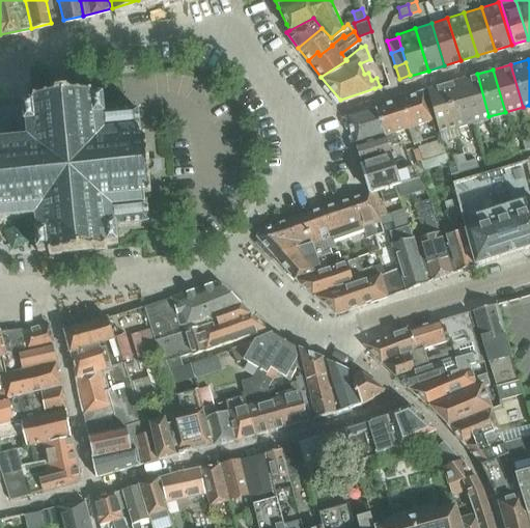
[(477,74),(459,78),(472,121),(489,116),(477,74)]
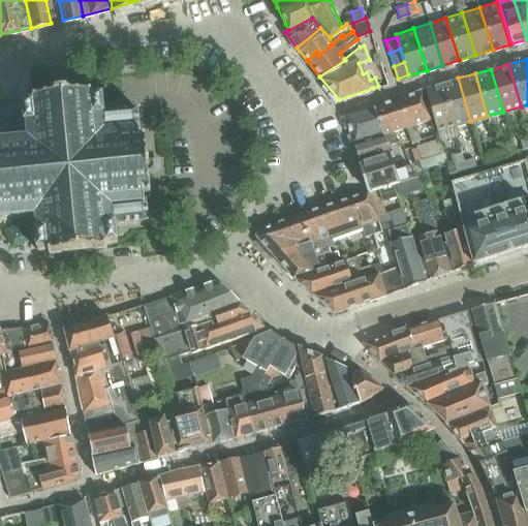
[(458,78),(441,83),(453,126),(470,121),(458,78)]
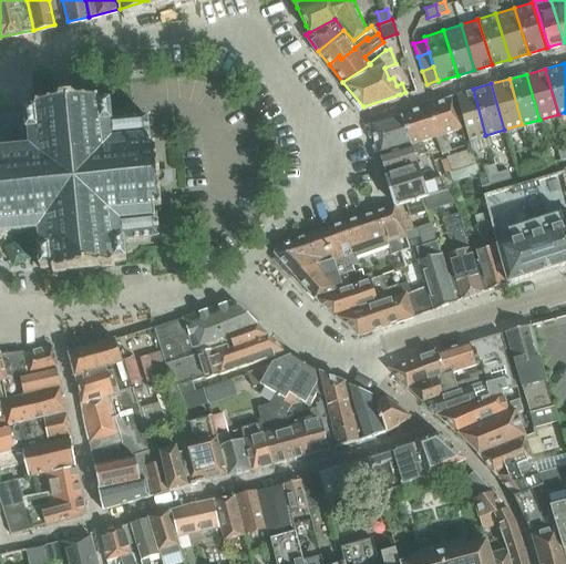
[(473,89),(454,94),(467,140),(485,135),(473,89)]
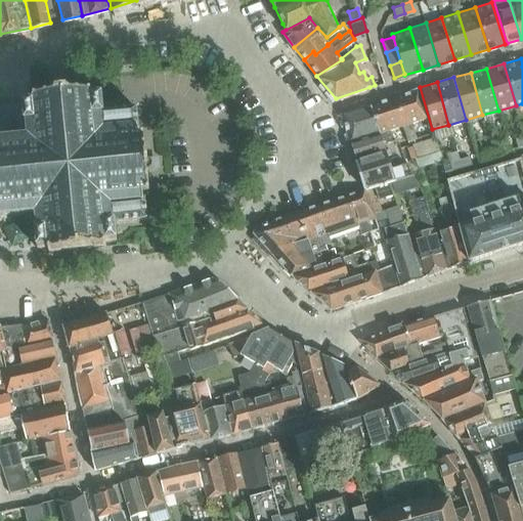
[(35,226),(37,247),(47,246),(48,250),(60,249),(60,248),(92,245),(93,246),(105,244),(105,240),(117,239),(115,222),(147,218),(145,198),(144,198),(143,191),(149,190),(143,132),(137,133),(137,127),(138,127),(136,105),(103,109),(101,92),(91,93),(90,88),(77,90),(77,91),(45,94),(45,93),(32,94),(33,99),(22,100),(23,109),(24,120),(26,120),(26,122),(27,134),(12,136),(12,135),(9,135),(9,136),(0,137),(0,216),(3,216),(3,215),(16,213),(16,214),(20,214),(20,213),(35,212),(35,213),(36,224),(36,225),(36,226),(35,226)]
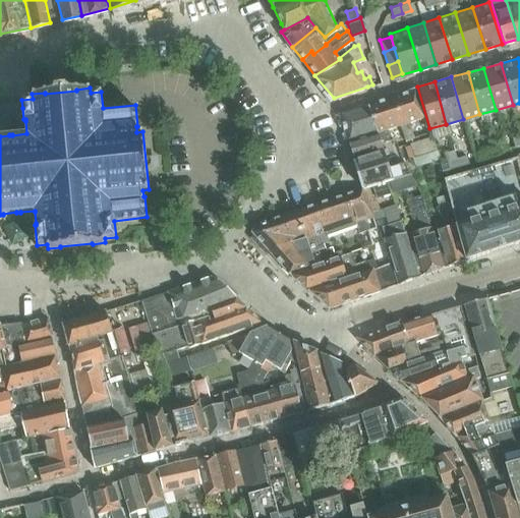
[(413,88),(393,95),(402,123),(409,121),(423,117),(413,88)]
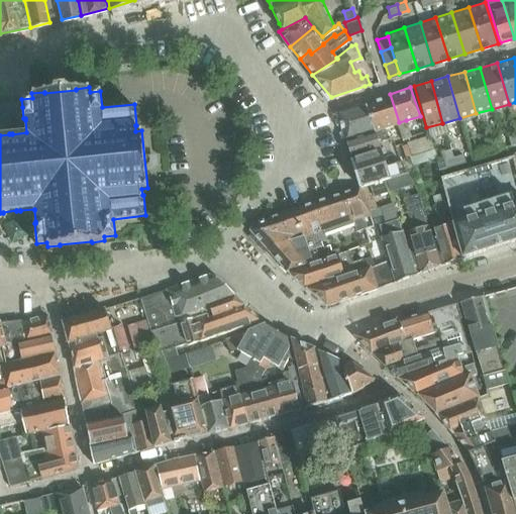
[(390,94),(365,103),(374,129),(374,130),(383,127),(397,123),(399,122),(390,94)]
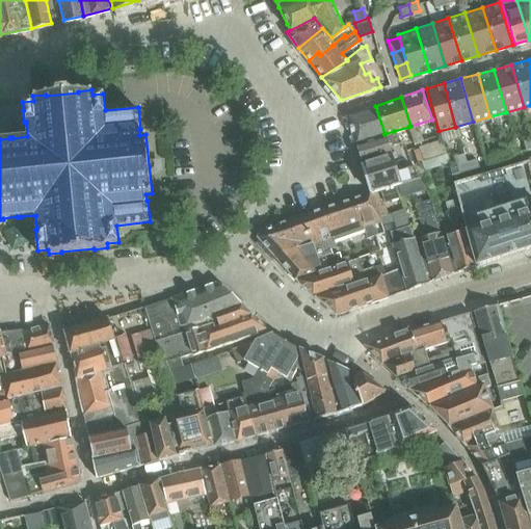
[(375,106),(346,114),(355,142),(385,133),(375,106)]
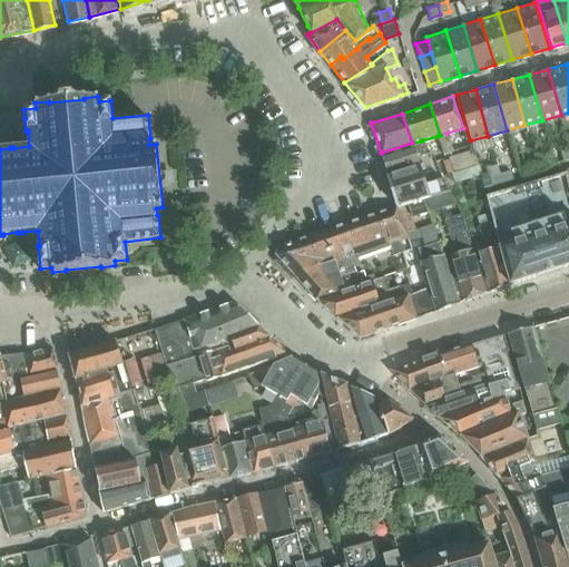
[(12,133),(5,134),(6,143),(13,143),(12,133)]
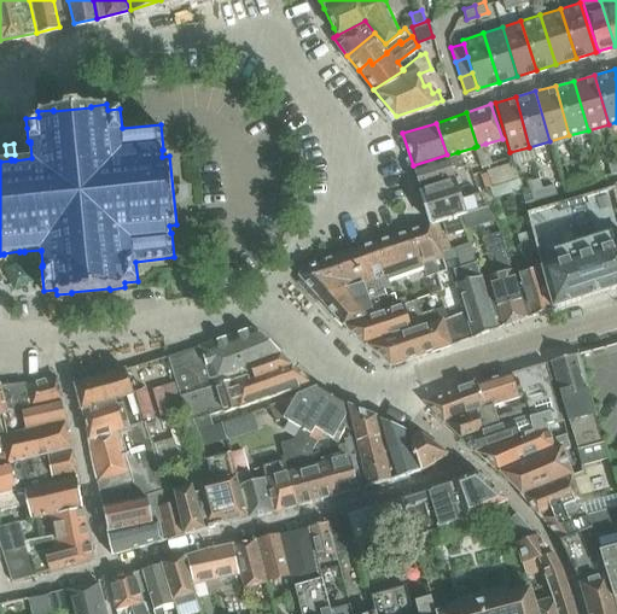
[(477,146),(475,147),(481,165),(492,162),(485,144),(477,146)]
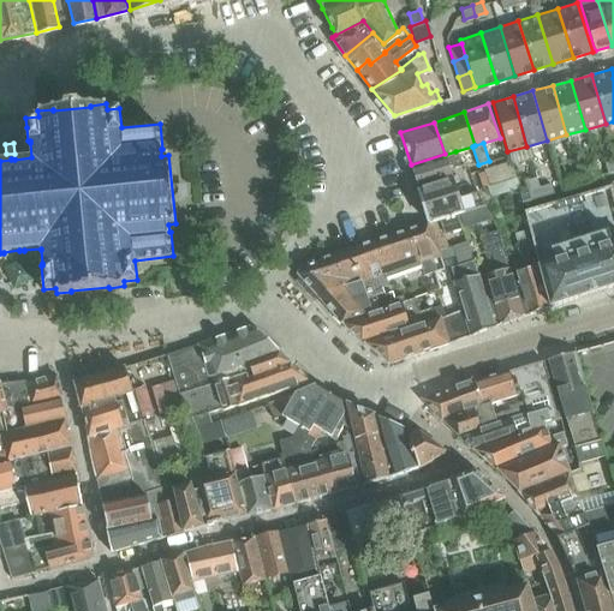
[(445,154),(411,165),(418,187),(453,178),(454,180),(458,179),(457,173),(452,174),(448,163),(453,162),(454,166),(460,163),(459,160),(455,151),(445,155),(445,154)]
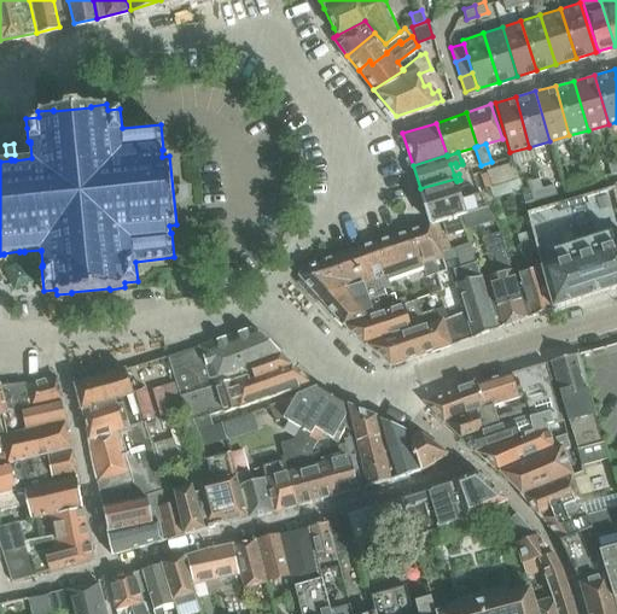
[(572,174),(597,165),(593,156),(569,163),(572,174)]
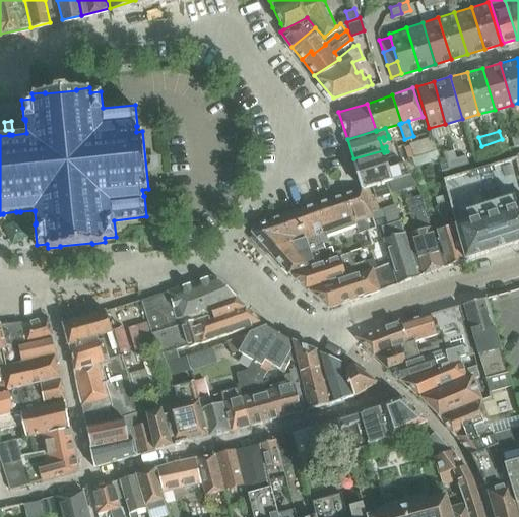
[(431,135),(409,142),(412,154),(435,148),(431,135)]
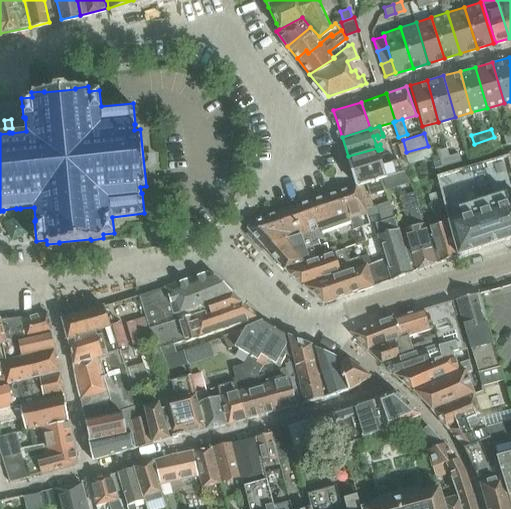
[(460,138),(441,142),(443,151),(462,147),(460,138)]
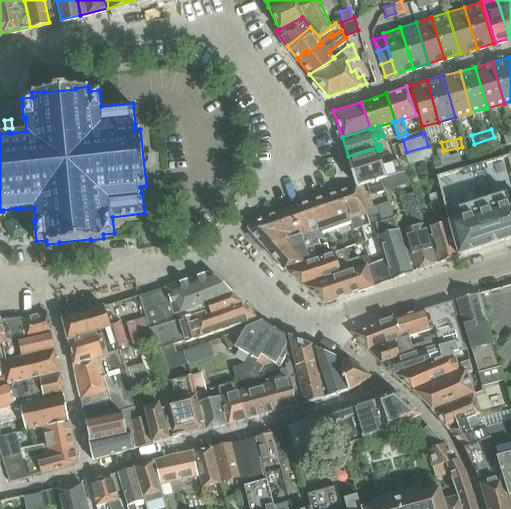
[(489,142),(480,144),(482,153),(491,151),(489,142)]
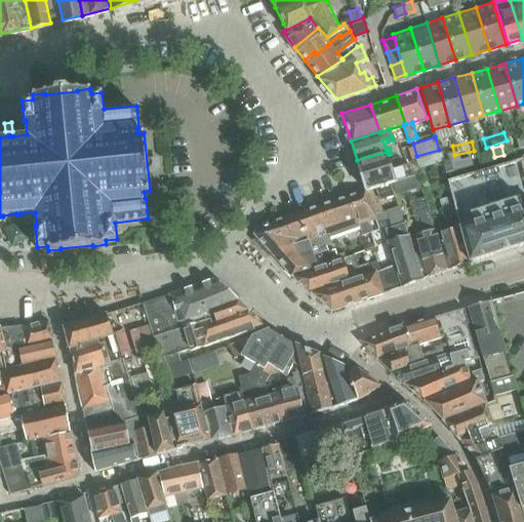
[(492,148),(483,151),(485,160),(494,157),(492,148)]
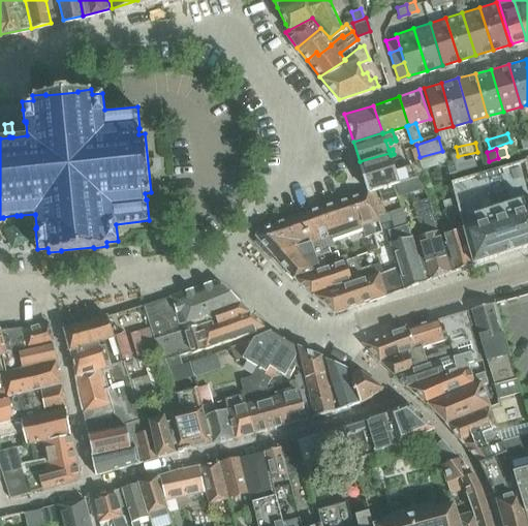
[(442,151),(420,157),(423,167),(438,162),(445,160),(442,151)]
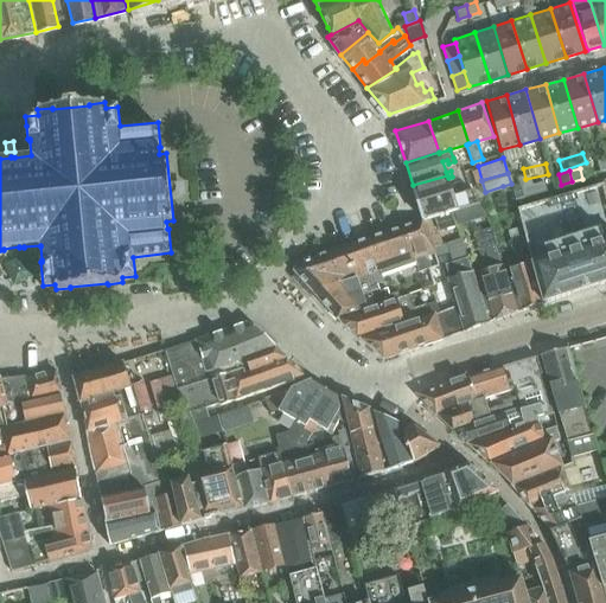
[(413,185),(423,218),(452,210),(471,204),(477,201),(470,188),(452,193),(448,178),(447,175),(413,185)]
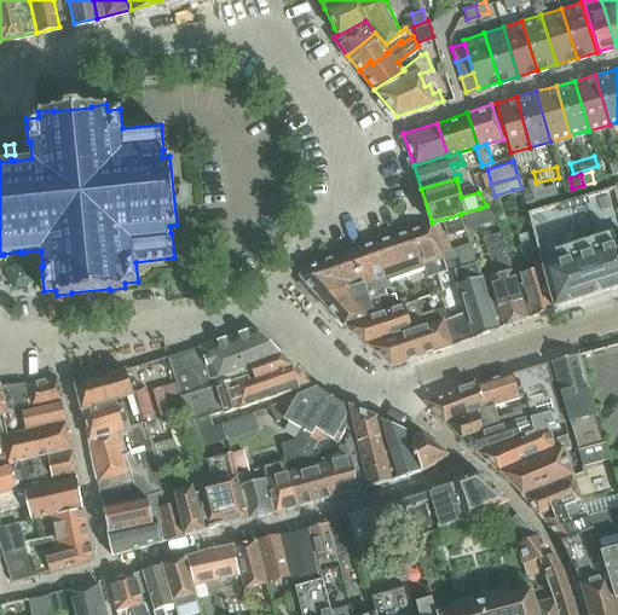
[(554,184),(543,186),(546,196),(556,193),(554,184)]
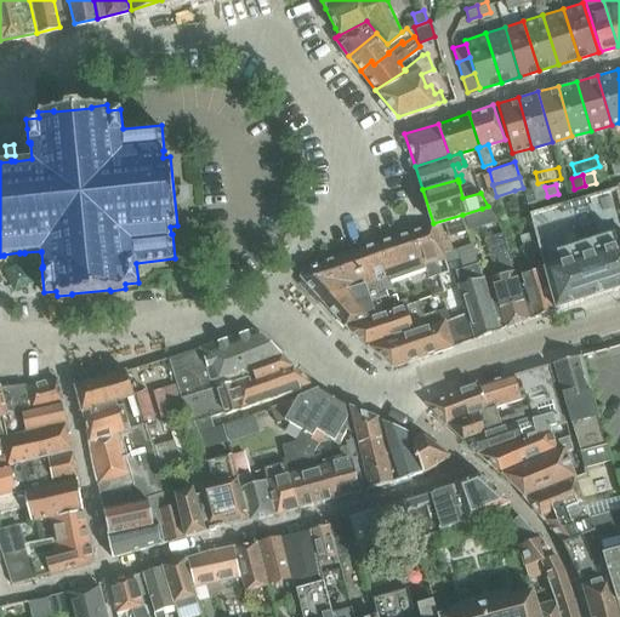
[(619,198),(616,186),(529,211),(534,230),(536,239),(545,267),(556,308),(557,307),(584,298),(585,298),(585,297),(612,289),(612,290),(614,289),(619,286),(619,198)]
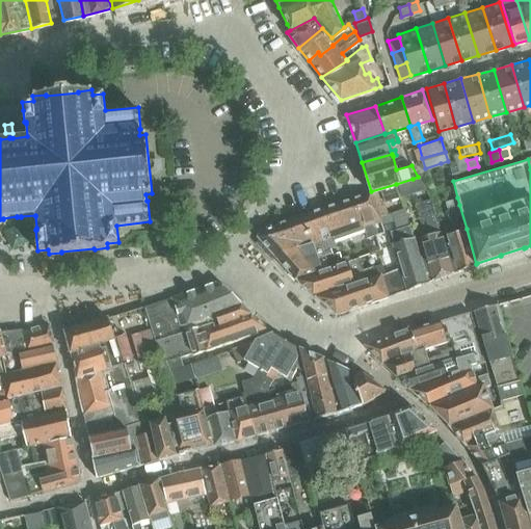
[(467,160),(457,162),(459,170),(469,168),(467,160)]
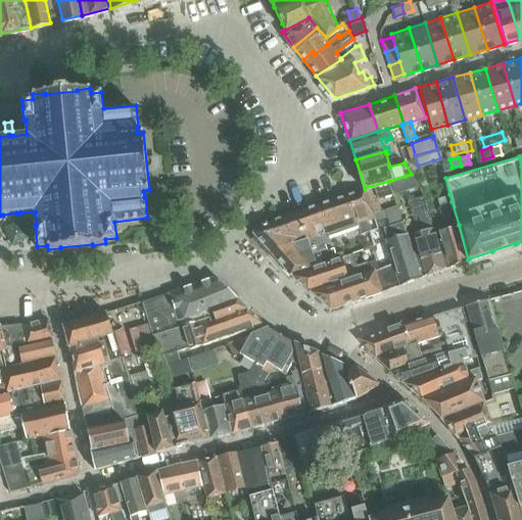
[(389,181),(373,185),(377,197),(393,192),(389,181)]
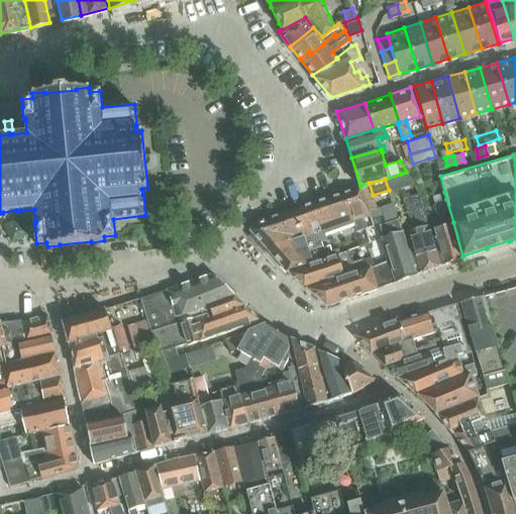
[(360,186),(343,192),(355,224),(356,229),(367,226),(364,219),(363,219),(362,216),(370,213),(369,209),(367,205),(363,194),(360,186)]
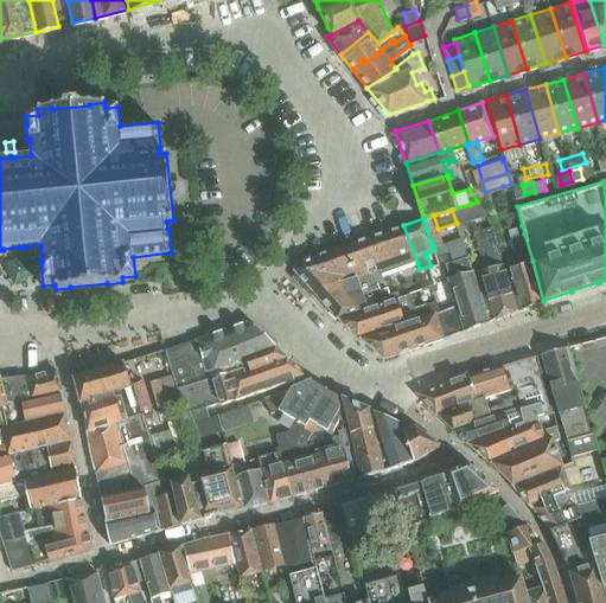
[(403,225),(386,231),(399,269),(418,263),(403,225)]
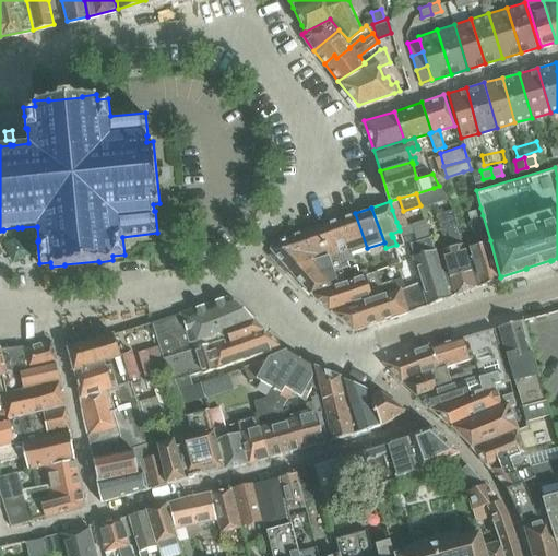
[(442,248),(436,250),(449,296),(455,294),(476,286),(453,211),(451,208),(438,212),(442,228),(447,231),(452,246),(442,248)]
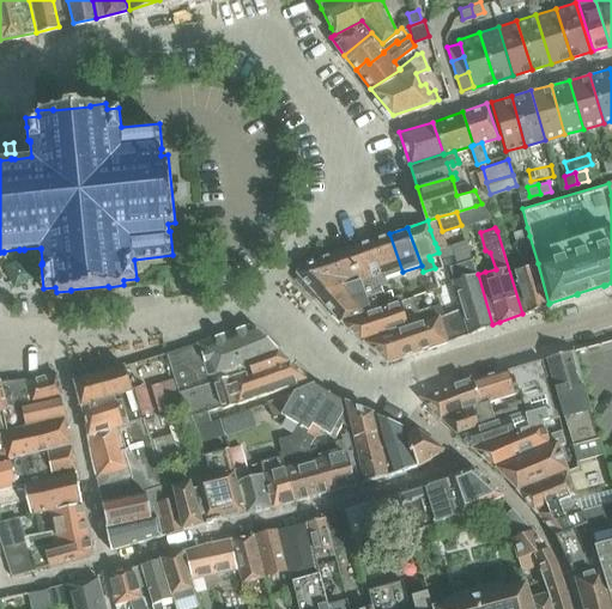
[(527,227),(513,232),(515,241),(529,236),(527,227)]
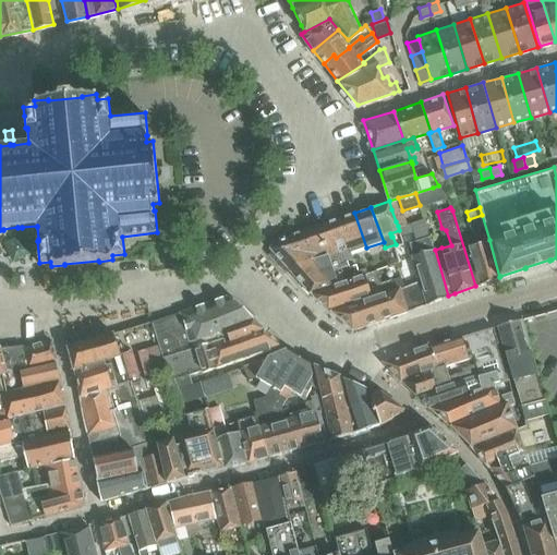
[(354,213),(339,217),(351,253),(366,248),(354,213)]
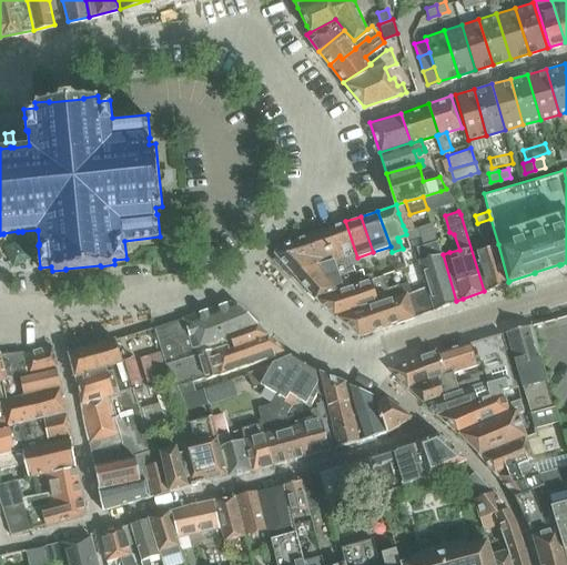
[(485,248),(476,251),(488,289),(508,282),(498,244),(490,219),(477,223),(485,248)]
